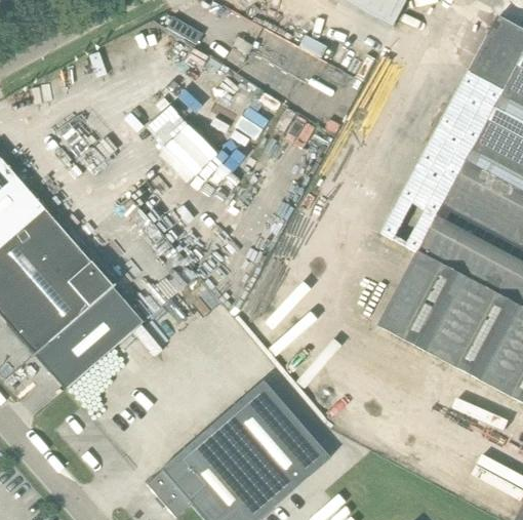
[(362,0),(403,20),(412,0),(362,0)]
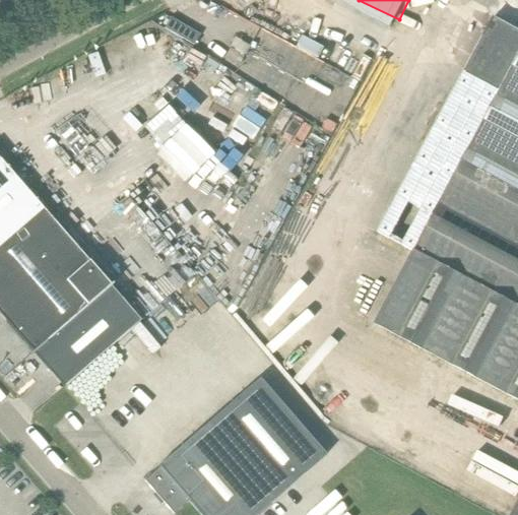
[(517,10),(494,0),(488,0),(389,223),(412,234),(369,332),(517,397),(517,10)]
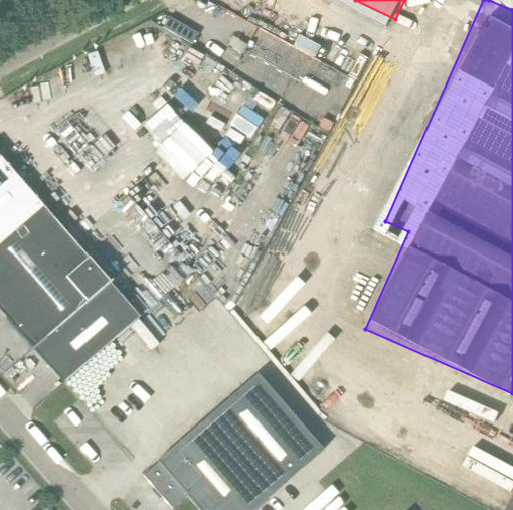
[(193,40),(199,30),(170,13),(164,24),(193,40)]
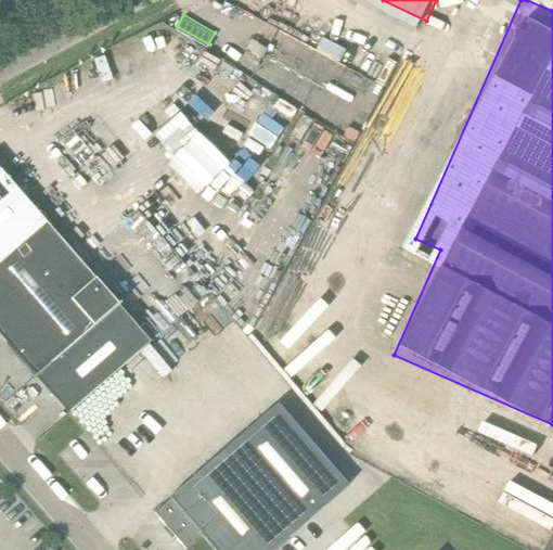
[(164,117),(105,169),(149,217),(206,166),(164,117)]
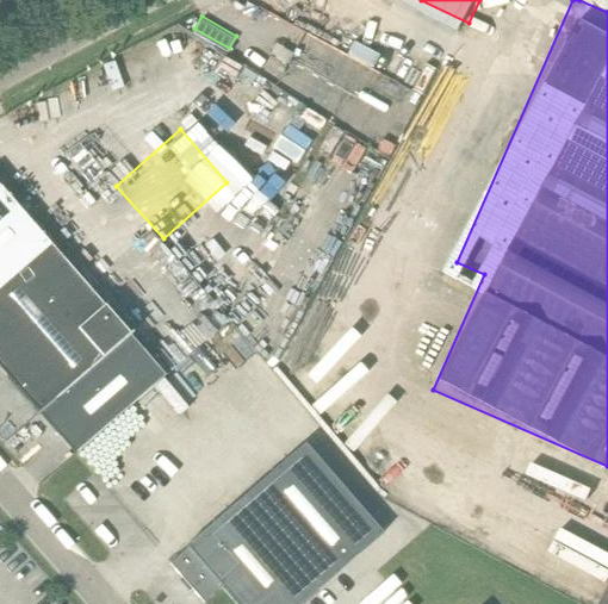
[(0,290),(54,243),(53,241),(0,181),(0,290)]
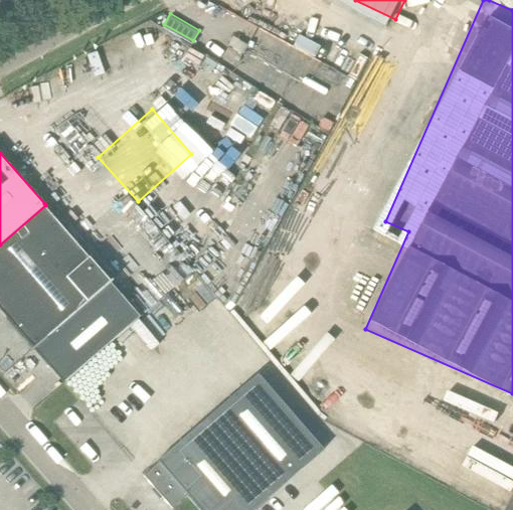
[(231,199),(191,154),(138,201),(164,231),(177,246),(231,199)]
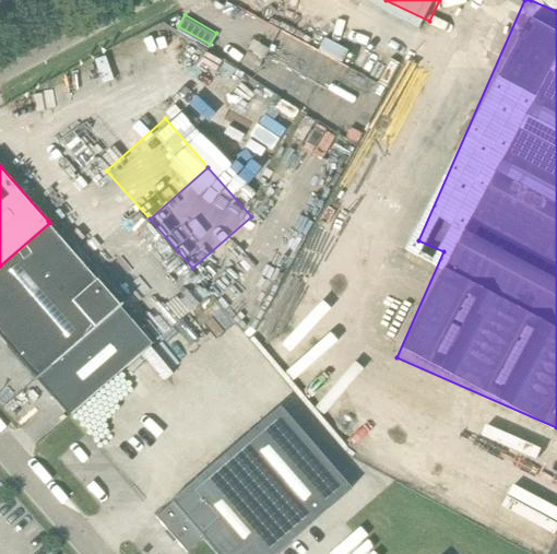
[(106,171),(48,221),(49,223),(119,303),(121,301),(178,251),(106,171)]
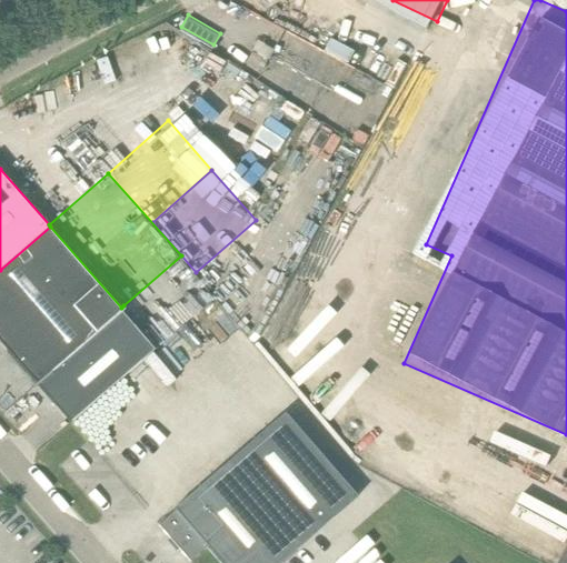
[(0,338),(38,381),(121,308),(50,227),(0,270),(0,338)]
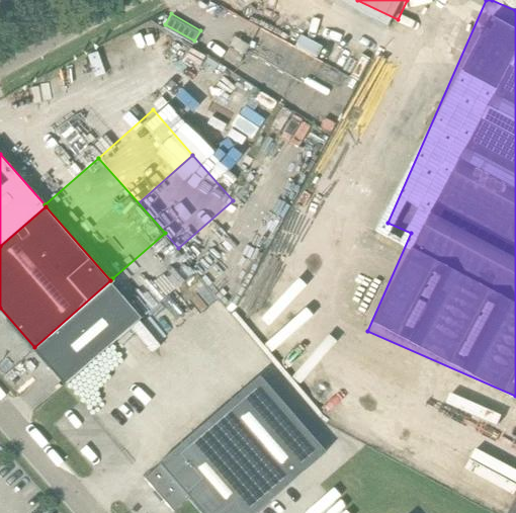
[(112,278),(110,280),(34,347),(32,349),(33,350),(35,348),(65,382),(141,316),(111,282),(113,280),(112,278)]
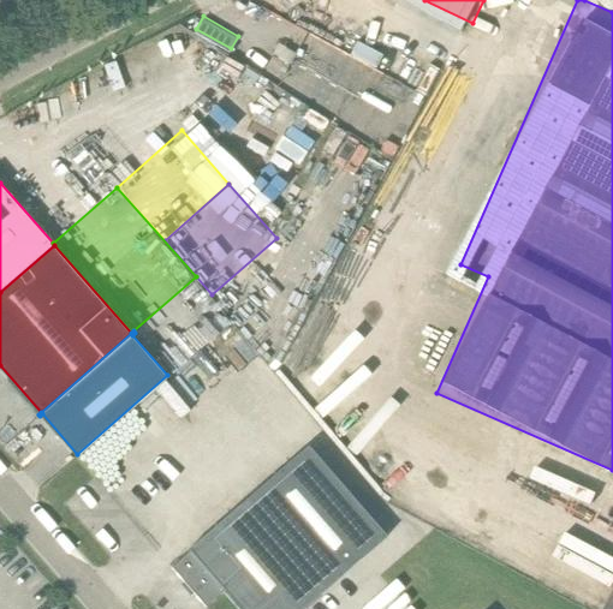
[(191,545),(173,563),(208,603),(225,589),(243,608),(299,608),(388,533),(309,442),(190,544),(191,545)]
